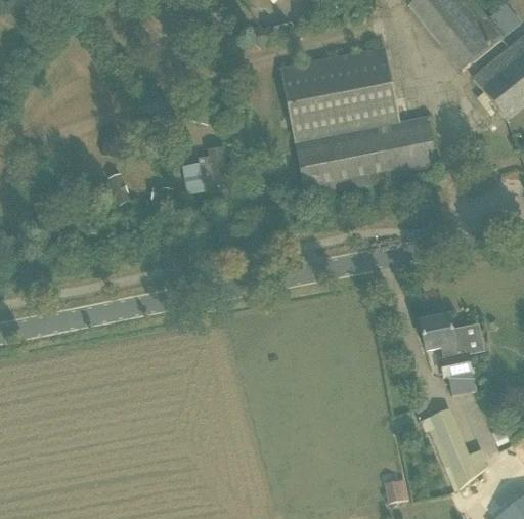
[(503,36),(474,0),(413,0),(408,4),(461,70),(503,36)]
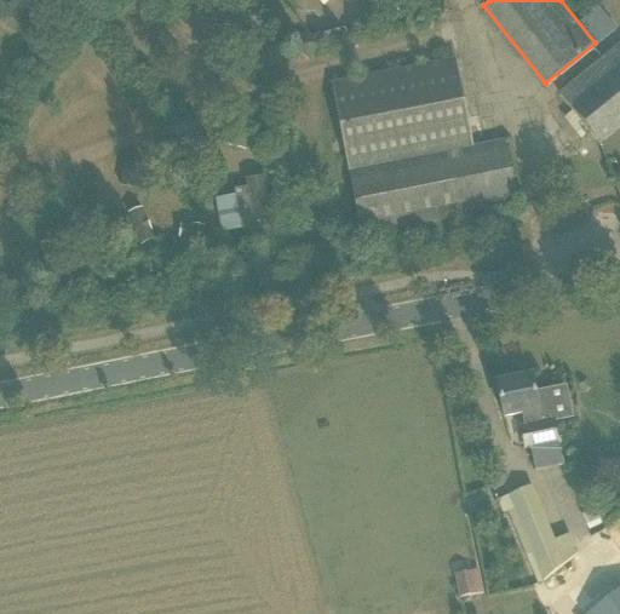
[(595,39),(615,23),(598,0),(578,16),(595,39)]
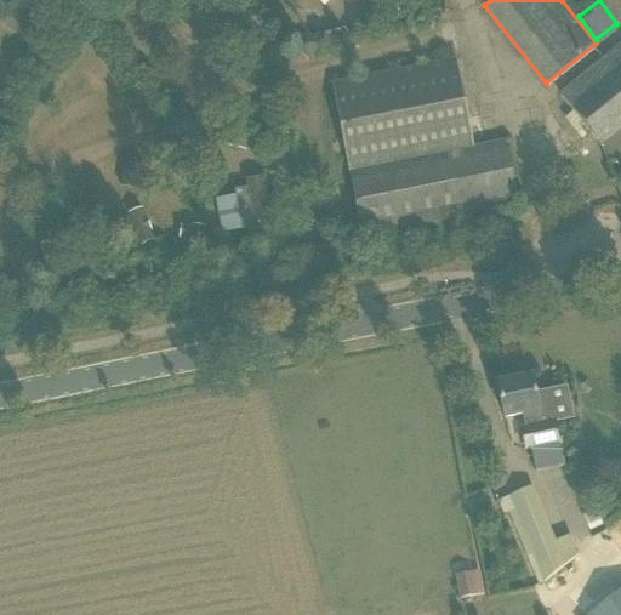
[(434,22),(436,17),(432,13),(427,15),(426,20),(428,23),(434,22)]
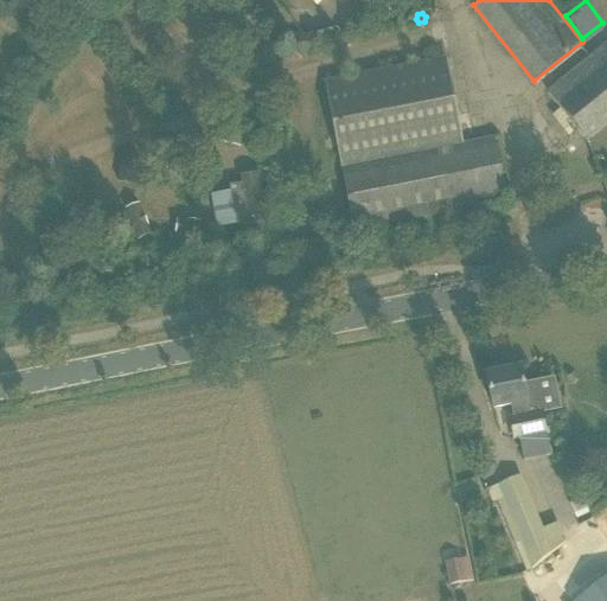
[(606,38),(545,87),(587,139),(606,122),(606,38)]
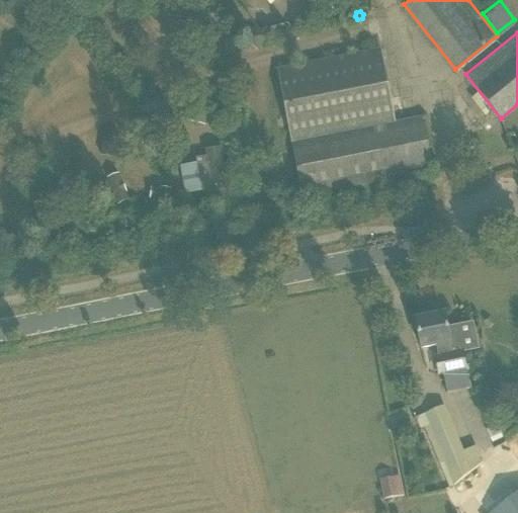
[(432,167),(421,113),(394,118),(380,46),(277,66),(303,192),(432,167)]
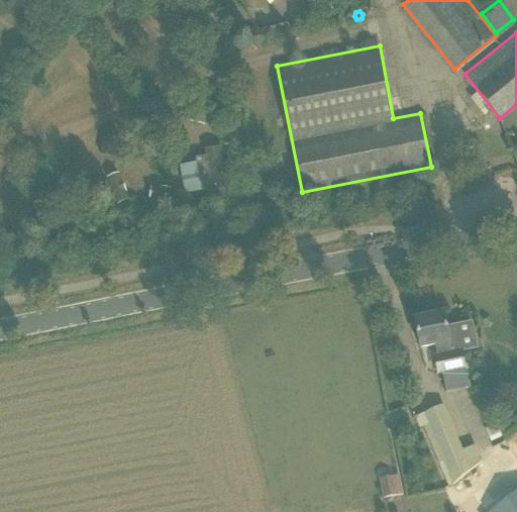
[(160,109),(132,118),(136,130),(143,128),(156,124),(164,121),(160,109)]
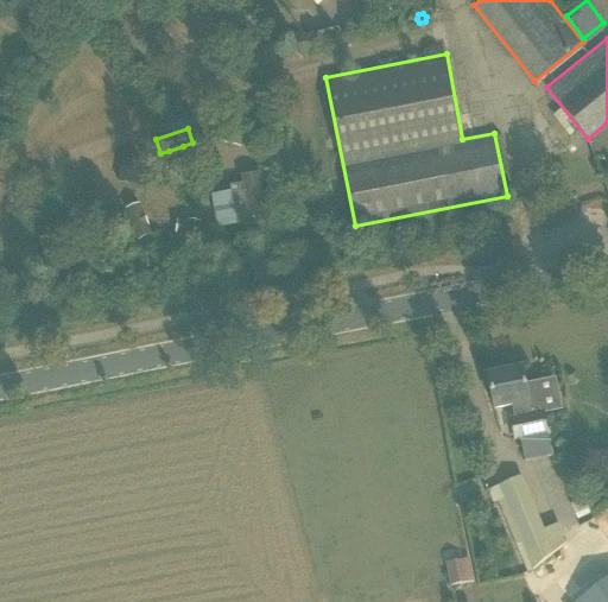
[(122,145),(118,178),(132,181),(133,171),(134,171),(137,157),(135,157),(138,147),(122,145)]
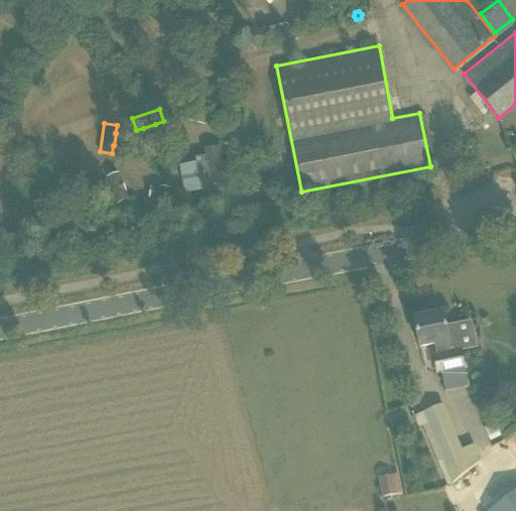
[(219,144),(203,146),(204,153),(194,155),(199,188),(226,183),(219,144)]
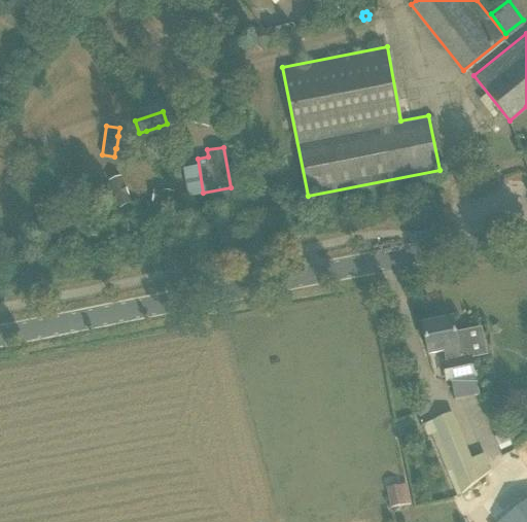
[(108,177),(119,205),(132,200),(129,193),(129,192),(125,179),(124,179),(120,172),(108,177)]
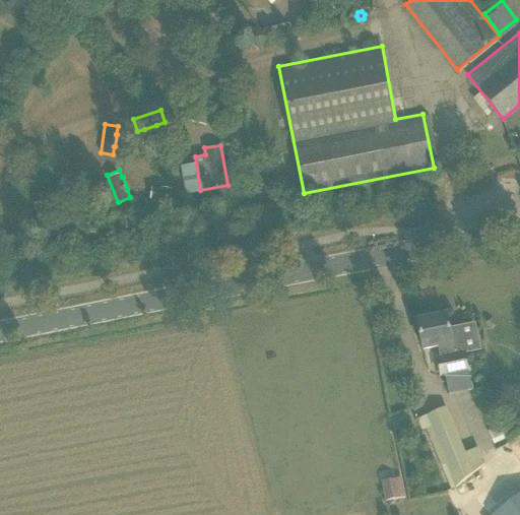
[(150,196),(179,200),(181,188),(173,187),(173,186),(160,184),(159,185),(152,184),(150,196)]
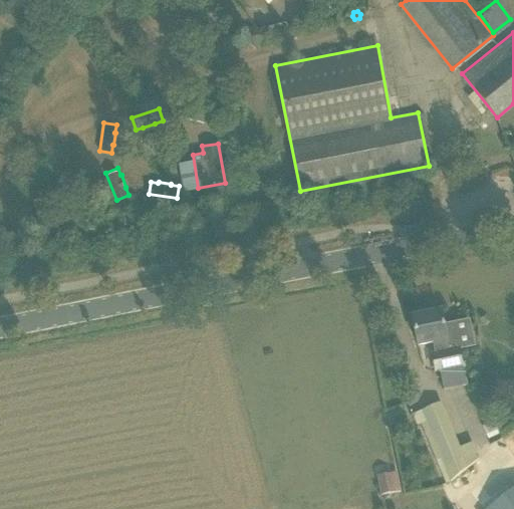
[(412,314),(418,343),(433,340),(435,349),(431,350),(435,369),(440,368),(444,387),(467,383),(464,363),(465,362),(461,344),(449,346),(442,308),(412,314)]
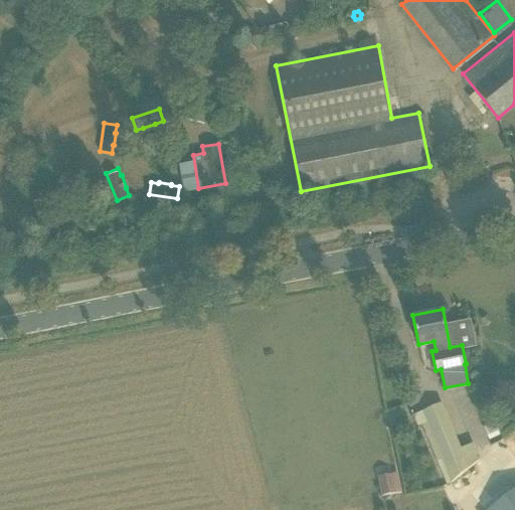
[(451,480),(480,456),(474,441),(461,446),(442,399),(420,408),(422,412),(419,413),(435,451),(438,450),(451,480)]
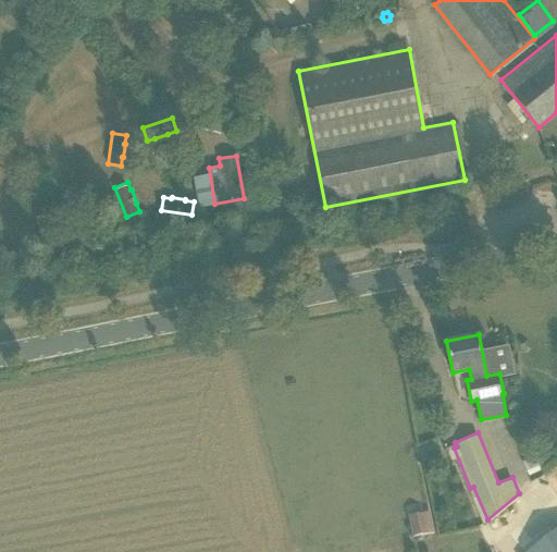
[(431,507),(408,513),(412,534),(435,529),(431,507)]
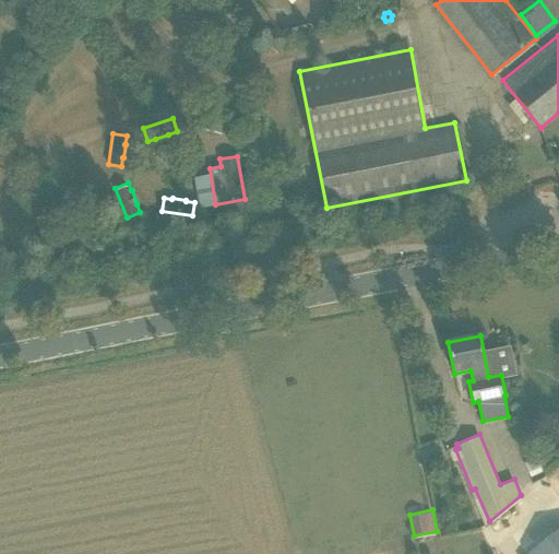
[(530,553),(558,553),(558,528),(528,552),(530,553)]
